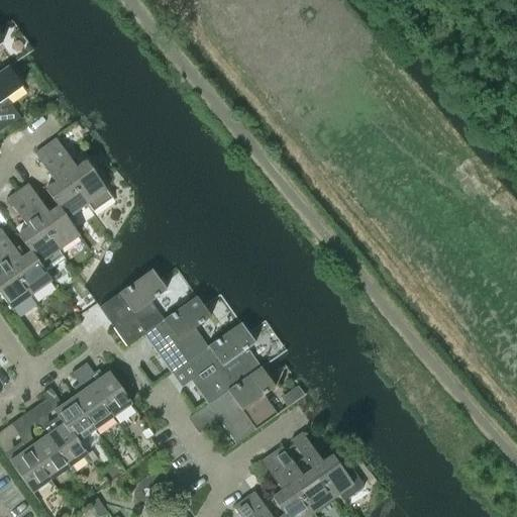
[(0,130),(19,118),(5,99),(21,87),(7,67),(0,71),(0,130)]
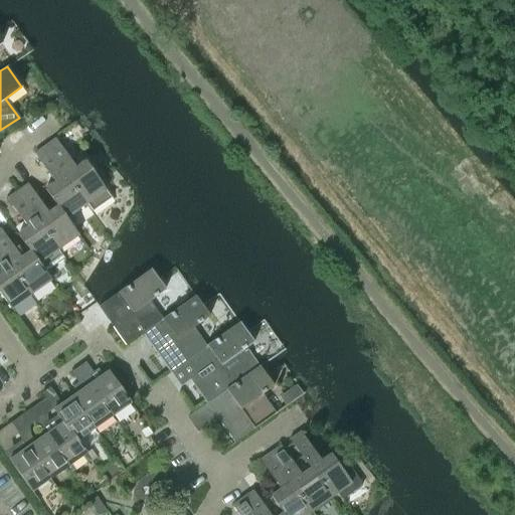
[(44,146),(86,204),(92,212),(112,198),(86,161),(75,168),(54,139),(44,146)]
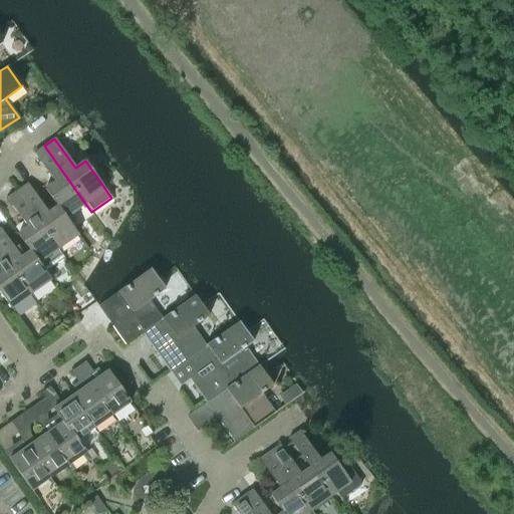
[(66,218),(85,204),(44,146),(33,153),(54,183),(44,189),(56,207),(57,206),(65,218),(66,218)]
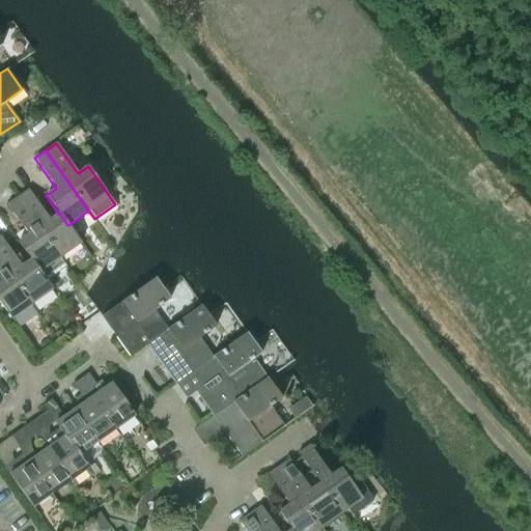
[(28,189),(18,197),(60,257),(81,243),(68,225),(67,225),(59,213),(58,214),(50,220),(28,189)]
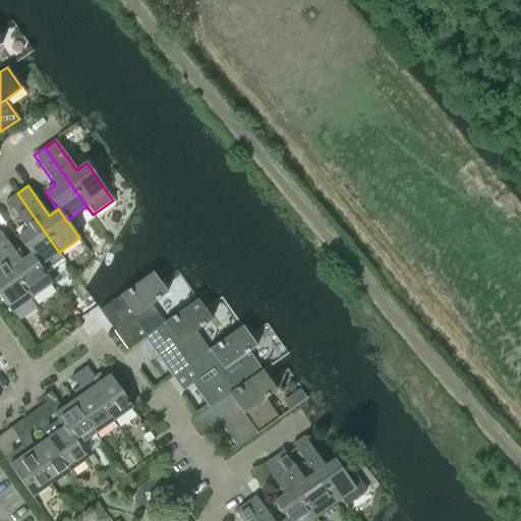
[(65,262),(59,252),(17,193),(6,200),(27,230),(17,237),(30,254),(31,254),(39,267),(39,266),(46,275),(65,262)]
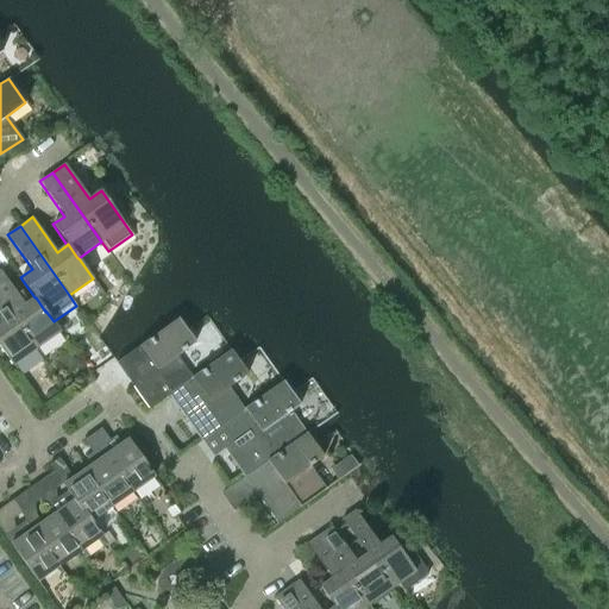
[(60,331),(54,321),(45,311),(45,312),(36,297),(35,297),(24,305),(0,270),(0,296),(36,349),(60,331)]
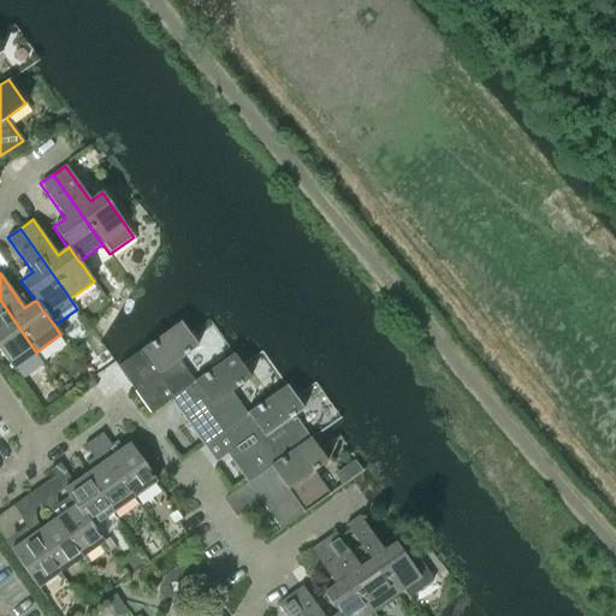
[(36,353),(0,300),(0,351),(12,369),(36,353)]
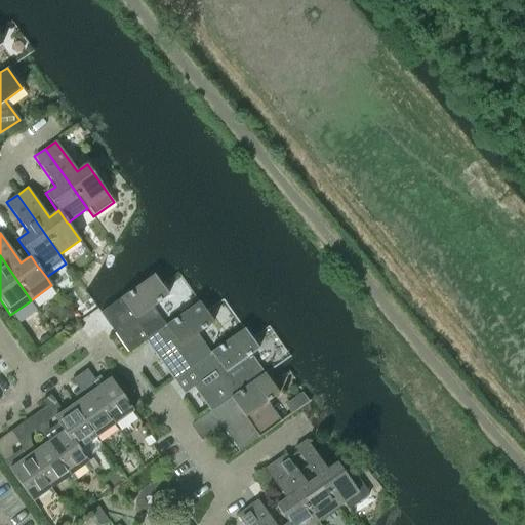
[(165,326),(165,325),(152,307),(168,295),(154,275),(99,313),(128,353),(146,340),(165,326)]
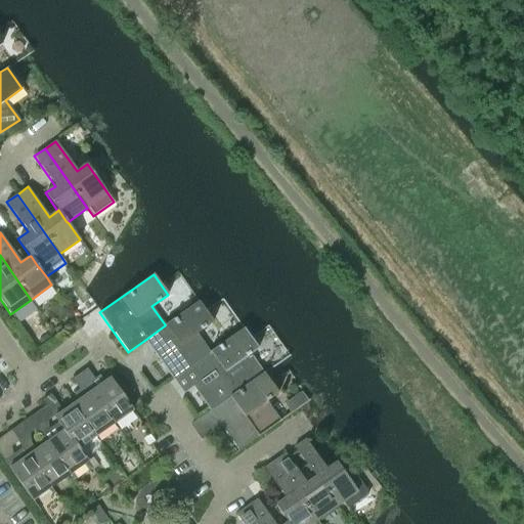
[(173,380),(190,367),(190,366),(210,352),(197,334),(213,321),(199,301),(165,324),(165,325),(145,340),(173,380)]
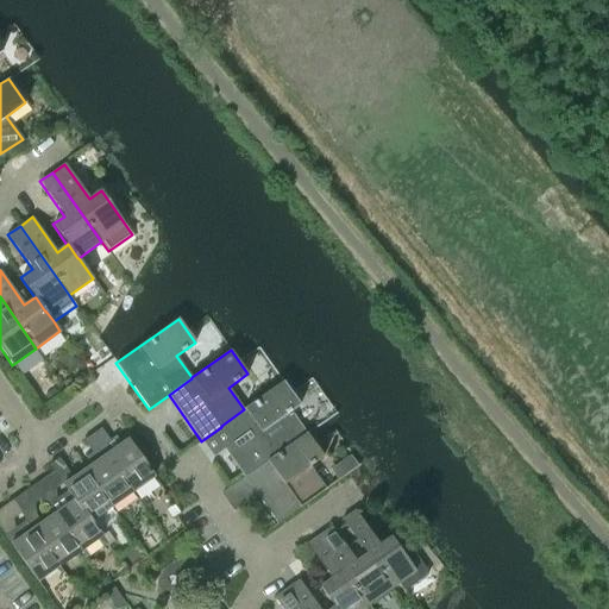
[(296,440),(307,433),(292,412),(300,405),(283,381),(244,409),(221,426),(221,427),(238,450),(228,456),(244,477),(252,471),(253,471),(296,440)]
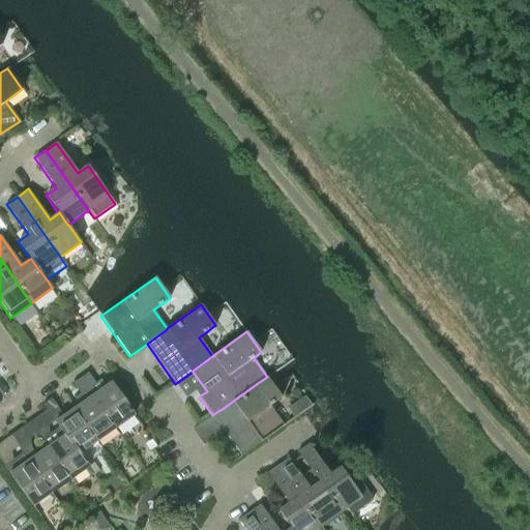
[(87,373),(80,378),(115,429),(134,415),(135,415),(111,382),(106,386),(100,379),(94,383),(87,373)]
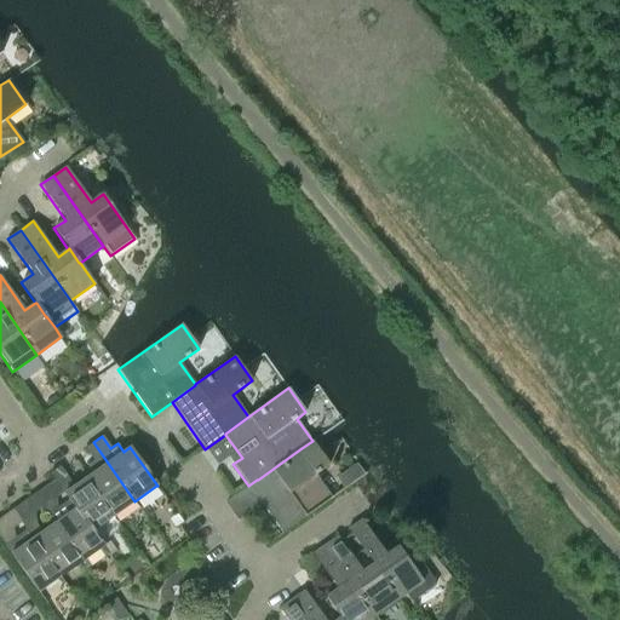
[(257,480),(248,486),(282,533),(332,498),(315,475),(329,465),(313,441),(302,448),(258,480),(257,480)]
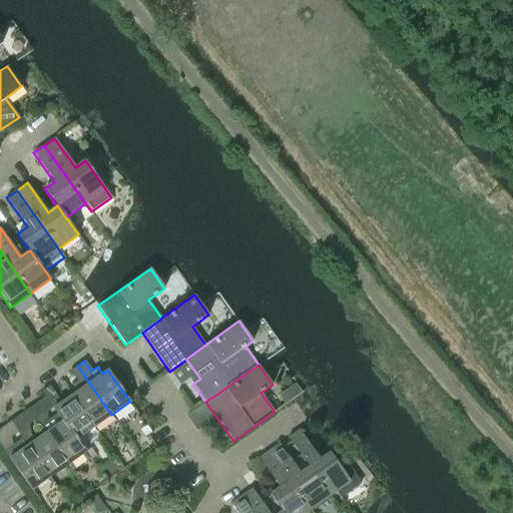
[(93,427),(111,415),(77,366),(70,371),(77,381),(72,385),(76,392),(71,395),(93,427)]
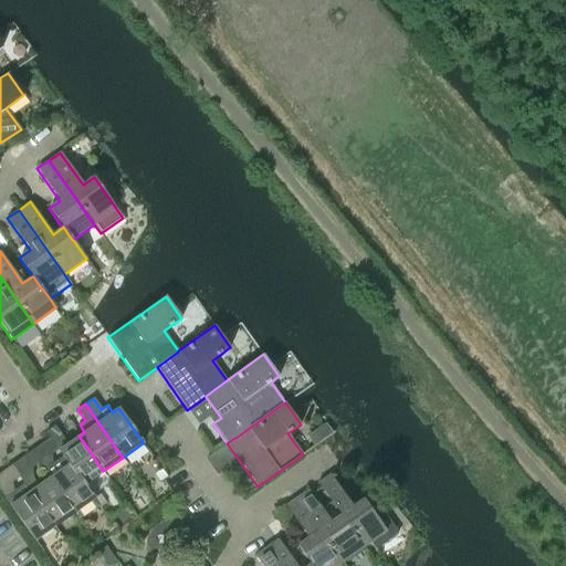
[(326,423),(307,437),(314,446),(333,432),(326,423)]
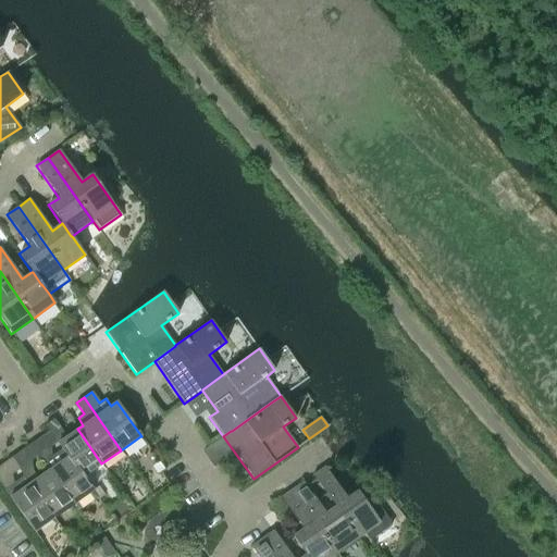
[(57,443),(61,448),(67,457),(69,456),(83,477),(84,477),(101,463),(77,429),(66,437),(53,419),(45,425),(49,431),(57,443)]
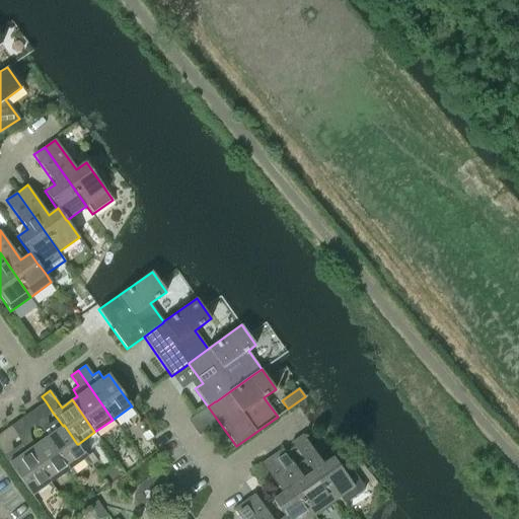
[(46,417),(53,413),(46,401),(39,406),(46,417)]
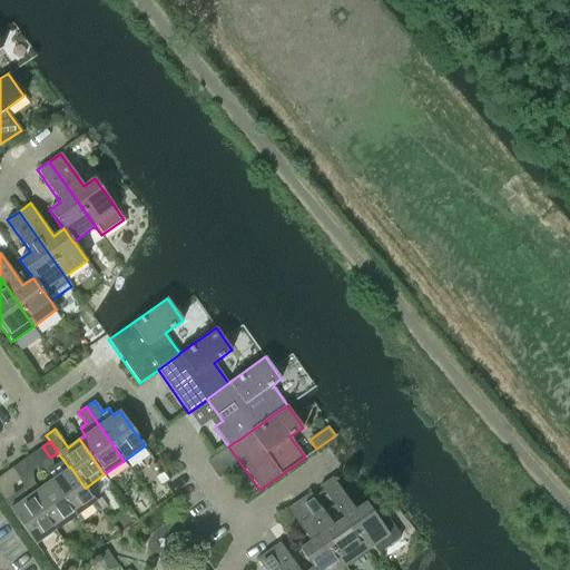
[(31,454),(23,460),(31,472),(40,465),(31,454)]
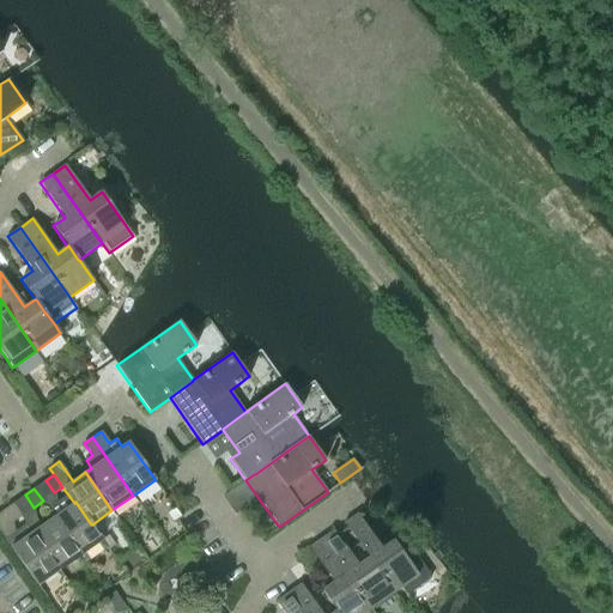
[(54,517),(80,556),(85,563),(108,547),(92,525),(91,525),(76,502),(74,503),(67,493),(47,509),(53,517),(54,517)]
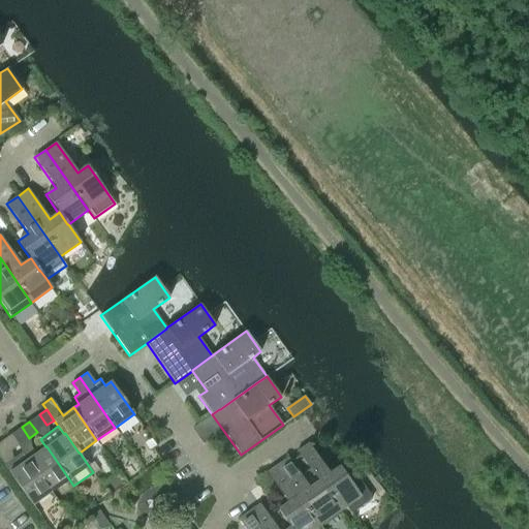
[(11,434),(3,440),(11,450),(19,445),(11,434)]
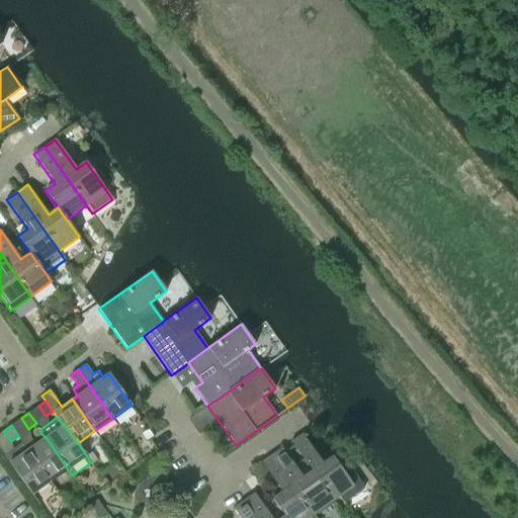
[(312,470),(333,500),(339,496),(344,503),(364,488),(346,461),(339,466),(333,456),(323,463),(301,434),(290,441),(305,461),(312,471),(312,470)]
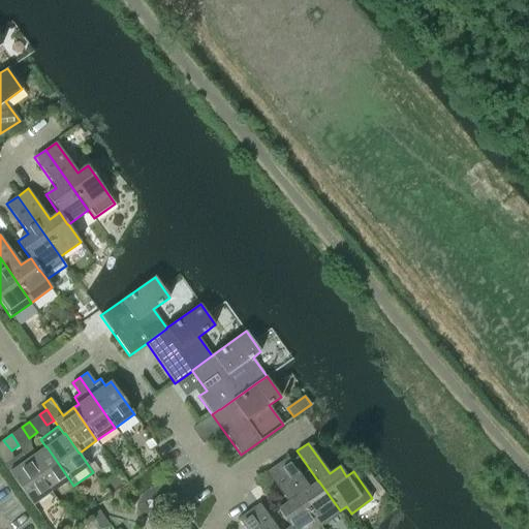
[(51,492),(69,479),(47,446),(45,446),(36,454),(30,445),(22,452),(27,460),(28,459),(51,492)]
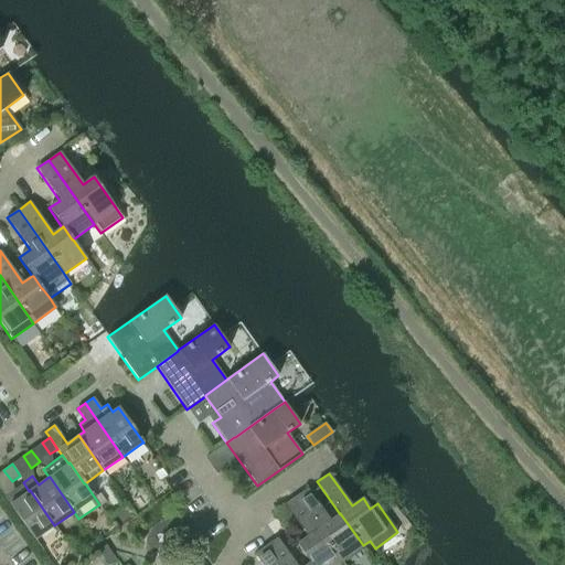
[(29,491),(23,482),(3,497),(34,540),(54,525),(30,490),(29,491)]
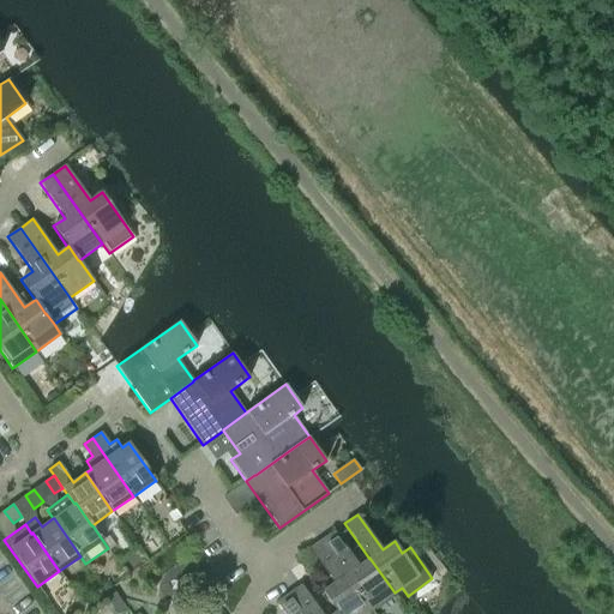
[(371,609),(395,593),(369,558),(369,559),(361,547),(350,554),(333,530),(321,540),(371,609)]
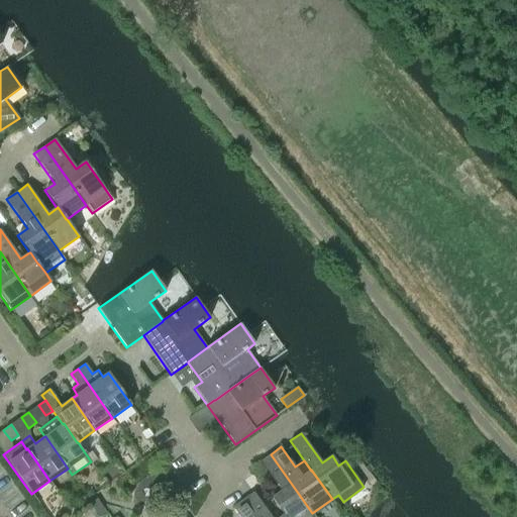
[(306,516),(312,513),(271,454),(261,461),(281,492),(272,499),(277,506),(284,516),(285,516),(306,516)]
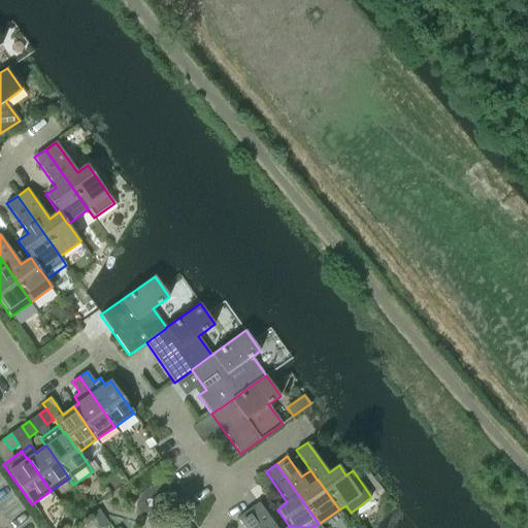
[(291,527),(290,527),(283,517),(273,523),(259,502),(249,510),(260,527),(291,527)]
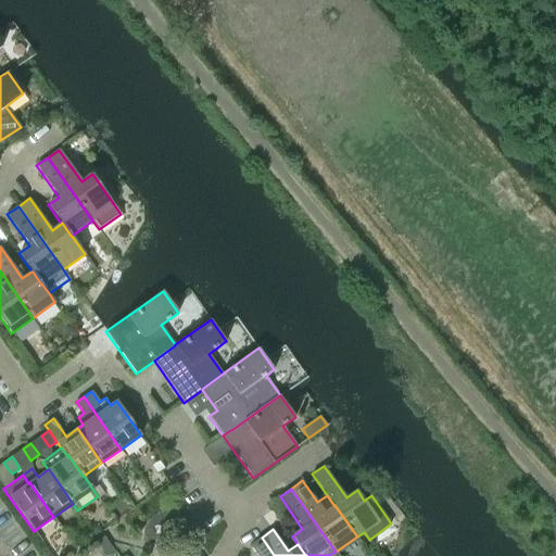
[(104,538),(97,542),(105,555),(113,551),(104,538)]
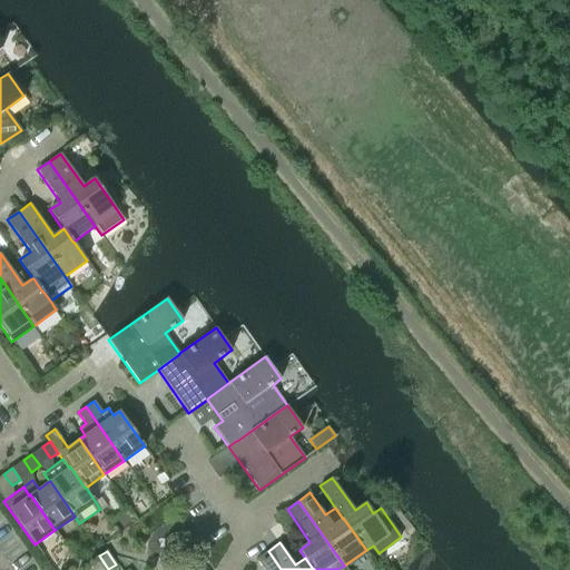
[(281,569),(268,551),(256,559),(264,569),(281,569)]
